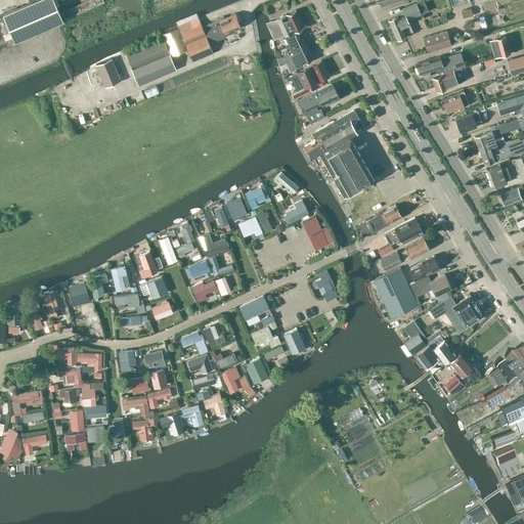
[(67,19),(58,0),(35,0),(6,12),(18,40),(67,19)]
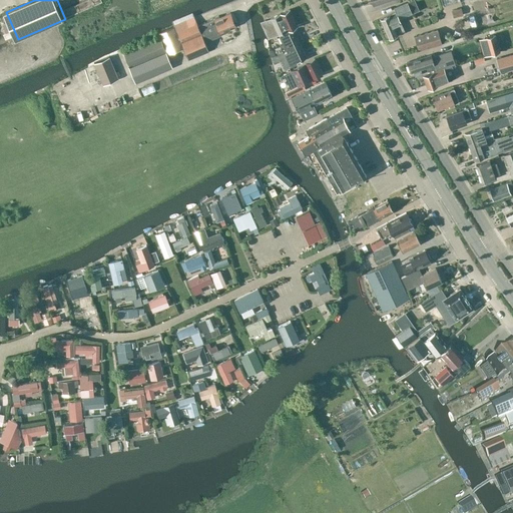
[(399,19),(412,13),(408,2),(394,8),(396,12),(380,19),(389,38),(404,31),(399,19)]
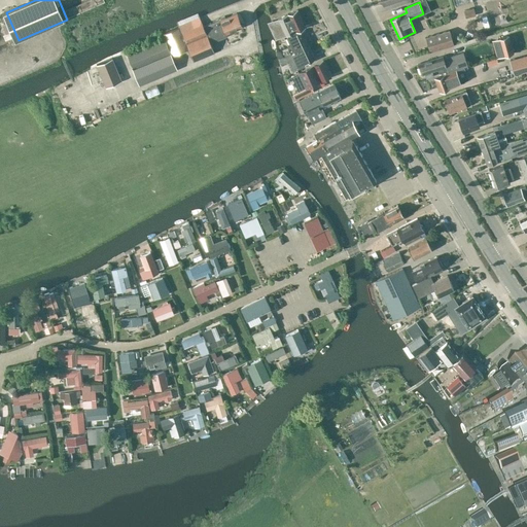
[(465,4),(465,14),(477,14),(478,5),(465,4)]
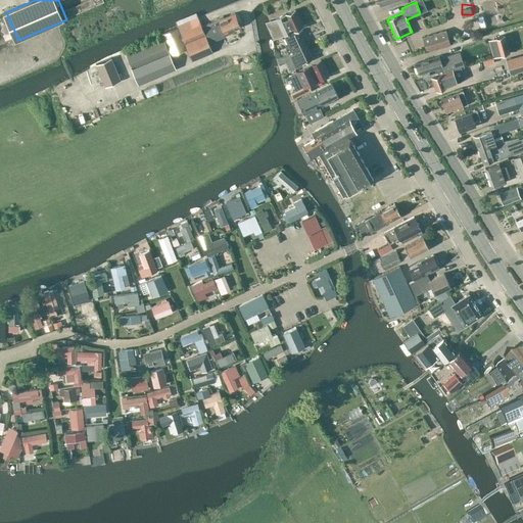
[(276,18),(278,22),(283,35),(302,26),(295,9),(276,18)]
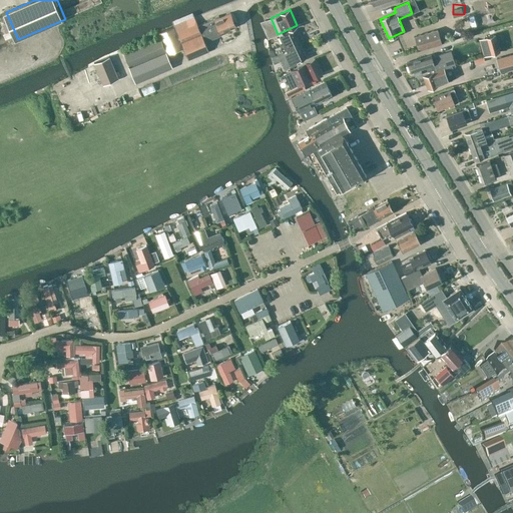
[(207,22),(197,26),(204,42),(220,36),(219,33),(235,26),(230,13),(219,18),(218,16),(207,21),(207,22)]
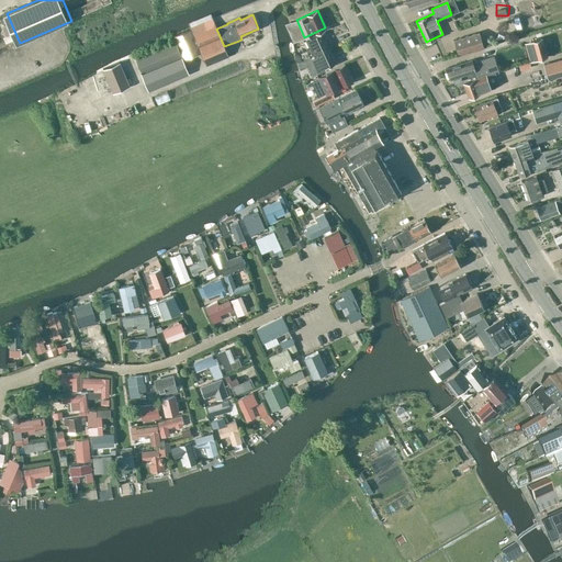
[(213,20),(190,30),(201,54),(206,66),(228,56),(224,46),(216,29),(213,20)]
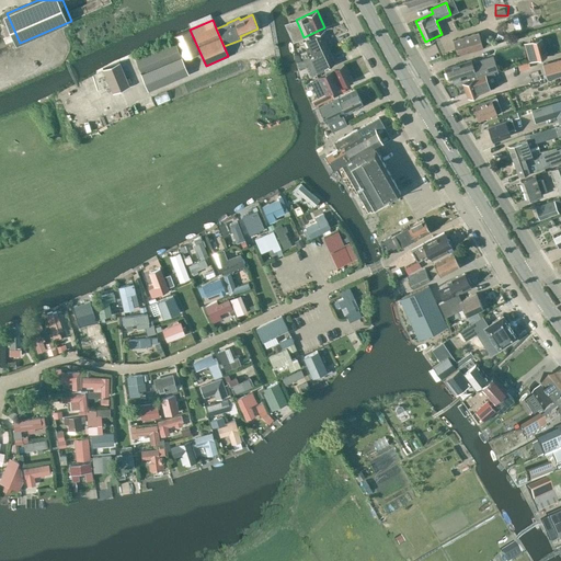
[(134,59),(144,83),(146,82),(149,91),(193,72),(191,65),(203,59),(201,54),(190,30),(178,35),(180,41),(134,59)]
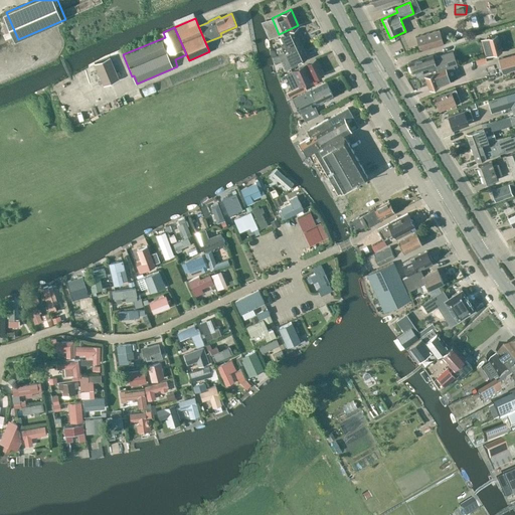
[(288,50),(302,44),(298,37),(299,36),(300,35),(298,30),(296,30),(295,30),(281,36),(288,50)]
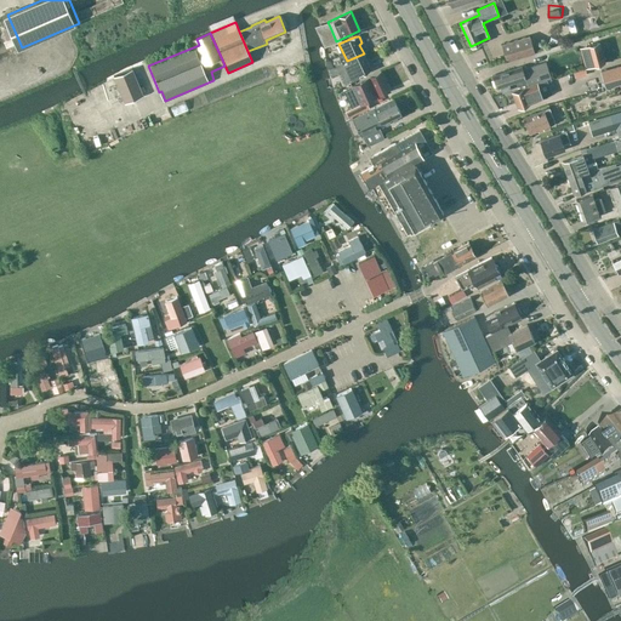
[(502,44),(507,61),(535,52),(530,36),(502,44)]
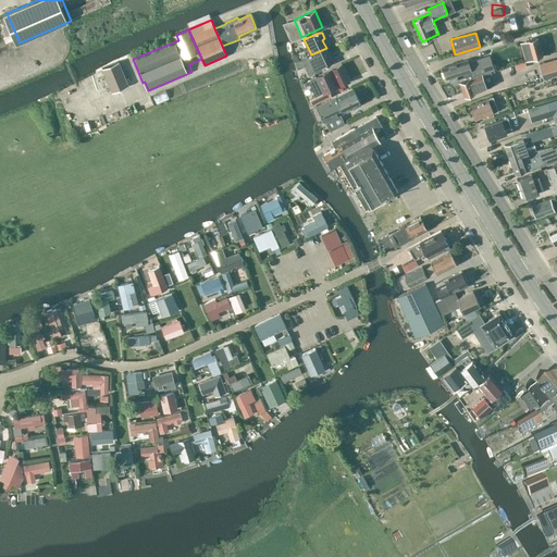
[(537,40),(527,42),(531,59),(541,56),(537,40)]
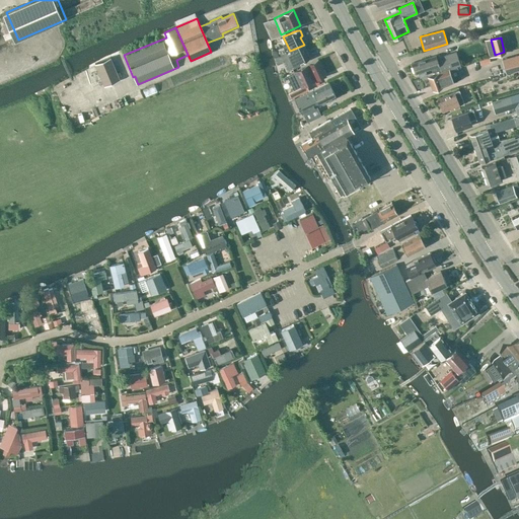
[(310,59),(304,45),(290,51),(287,53),(294,66),(310,59)]
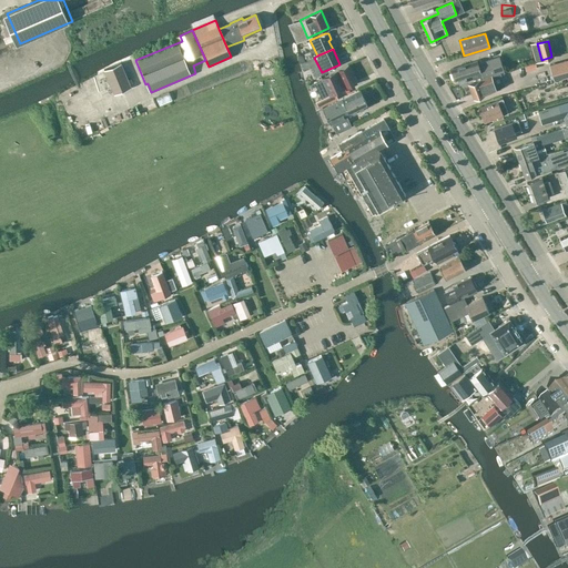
[(504,70),(499,57),(478,63),(478,60),(450,69),(455,81),(457,80),(459,85),(467,82),(466,78),(472,75),(473,79),(482,77),(483,78),(504,70)]
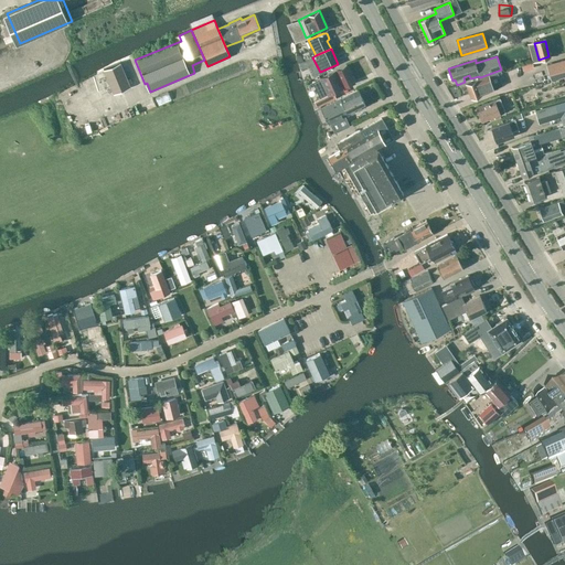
[(564,60),(546,65),(551,78),(564,74),(564,60)]
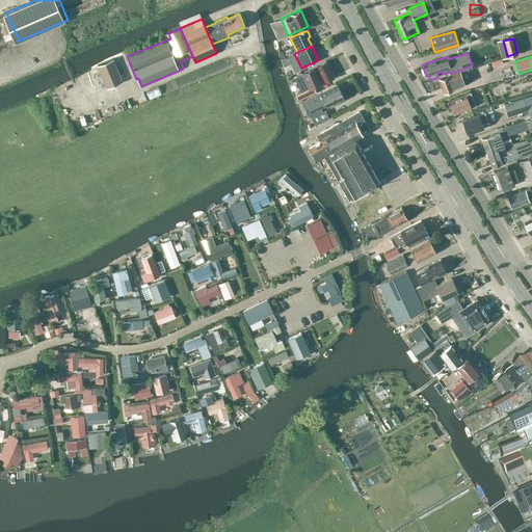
[(98,65),(107,88),(123,82),(122,79),(120,75),(113,59),(98,65)]
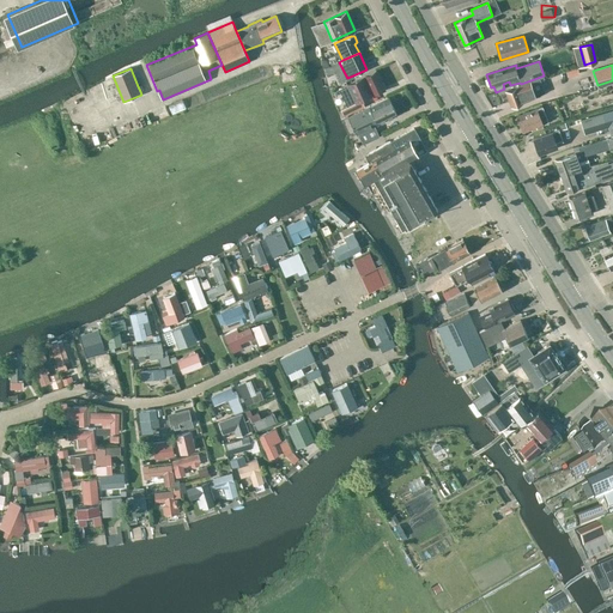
[(362,99),(384,89),(376,71),(364,77),(339,89),(347,107),(341,109),(344,116),(365,107),(362,99)]
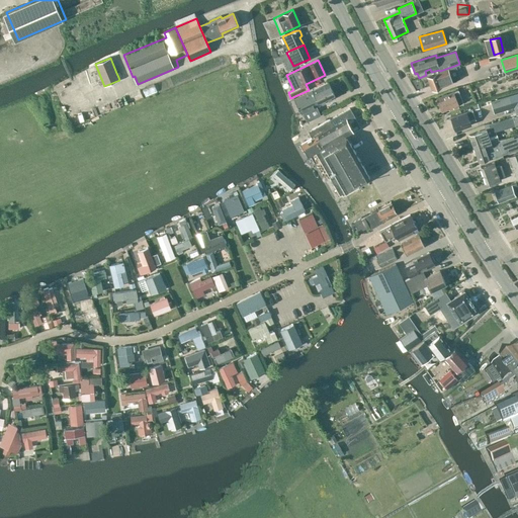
[(452,82),(448,69),(427,77),(432,90),(452,82)]
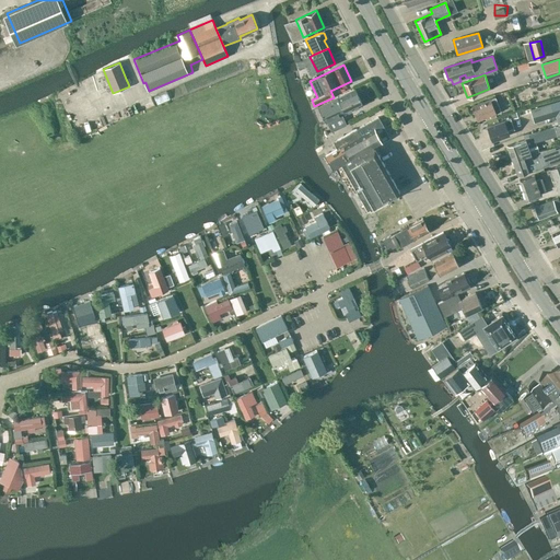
[(194,76),(184,77),(186,86),(196,84),(194,76)]
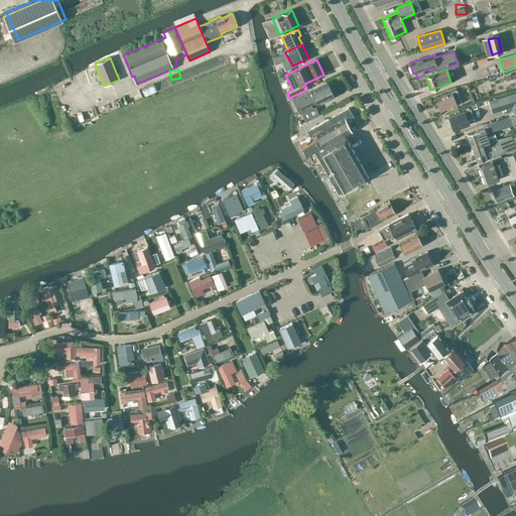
[(154,79),(142,85),(145,92),(157,86),(154,79)]
